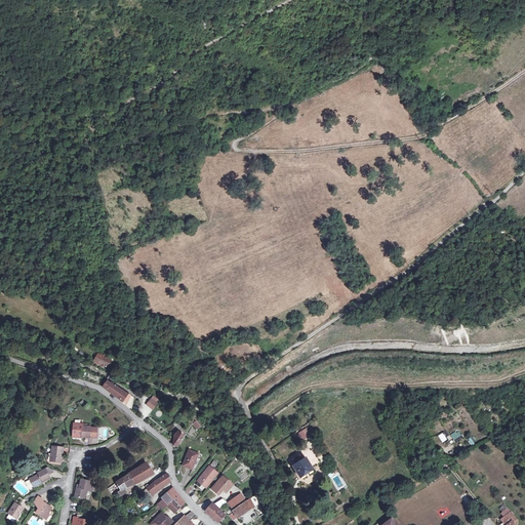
[(294,115),(292,109),(284,114),(287,119),(294,115)]
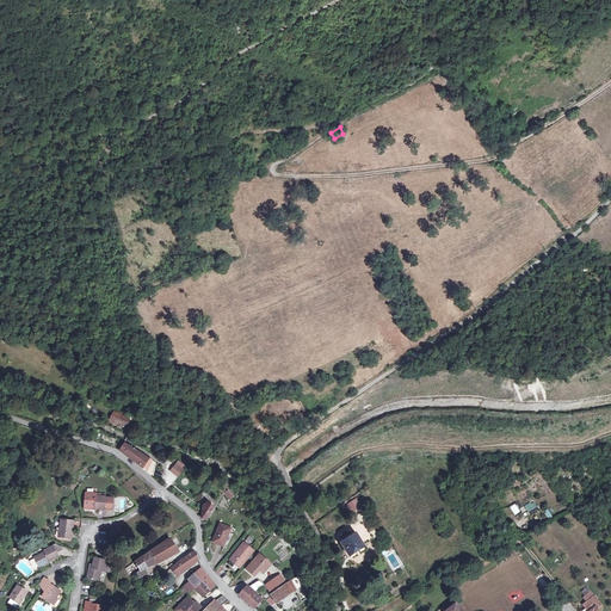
[(128,418),(124,417),(119,415),(121,412),(112,409),(110,420),(117,423),(116,426),(128,431),(131,418),(128,418)]
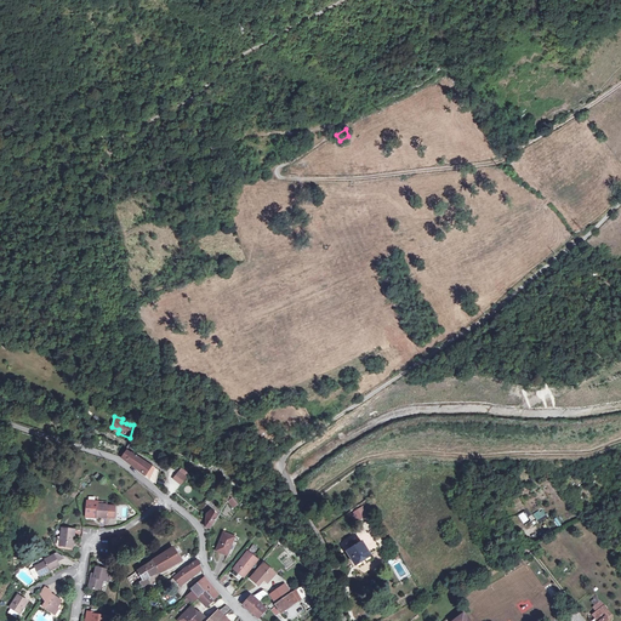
[(258,426),(258,429),(260,432),(263,433),(267,432),(268,428),(267,425),(265,423),(261,423),(258,426)]
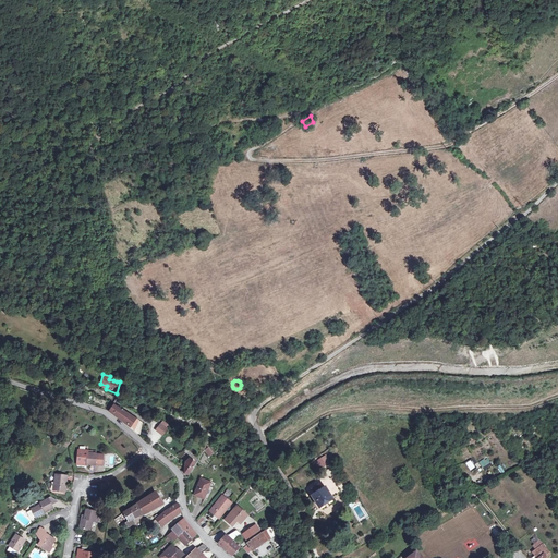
[(134,429),(140,435),(143,423),(134,417),(125,412),(113,405),(110,411),(118,417),(126,424),(129,425),(134,429)]
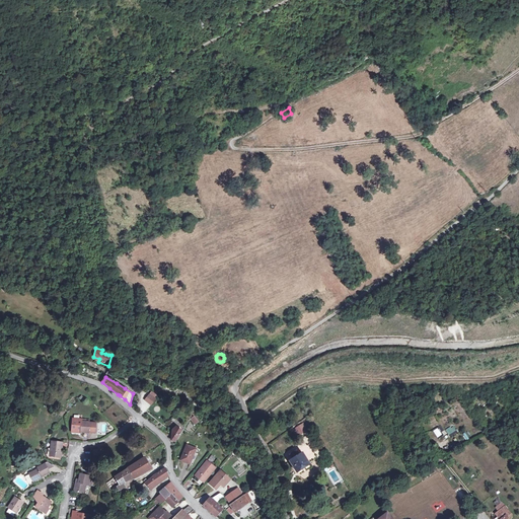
[(150,395),(146,400),(151,404),(155,399),(150,395)]
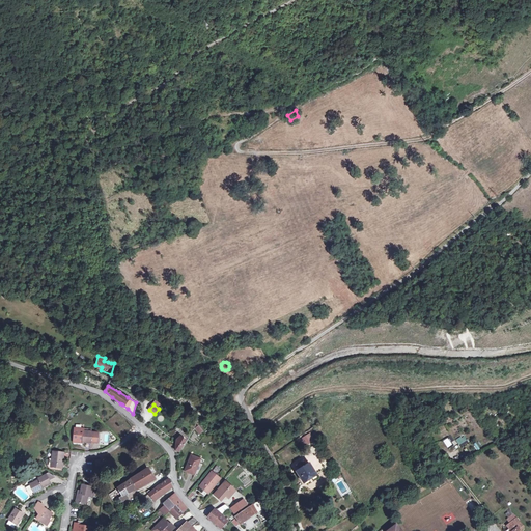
[(198,425),(194,428),(199,435),(203,430),(198,425)]
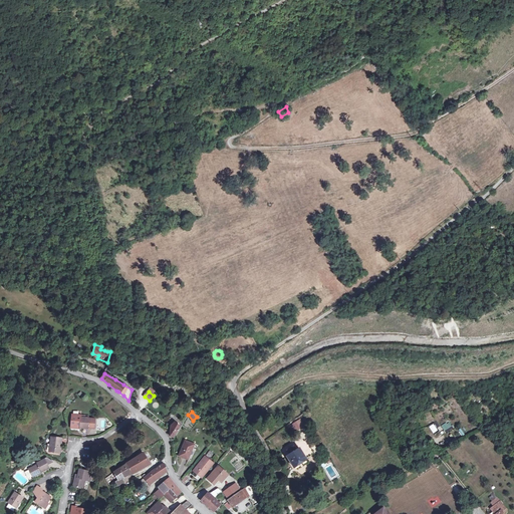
[(81,416),(72,415),(71,426),(80,427),(80,429),(88,429),(88,422),(88,418),(81,418),(81,416)]
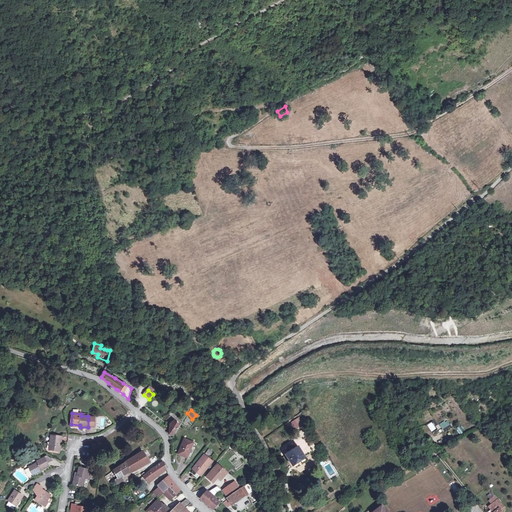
[(439,423),(442,429),(450,425),(448,419),(439,423)]
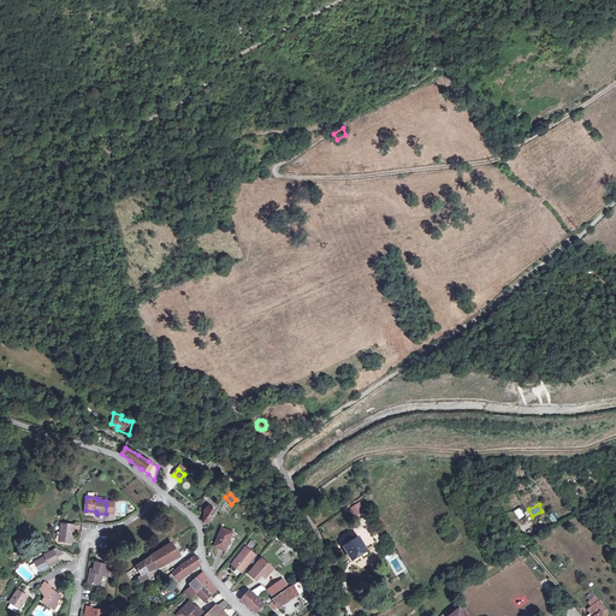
[(203,523),(208,525),(212,519),(217,511),(209,505),(205,510),(203,523)]
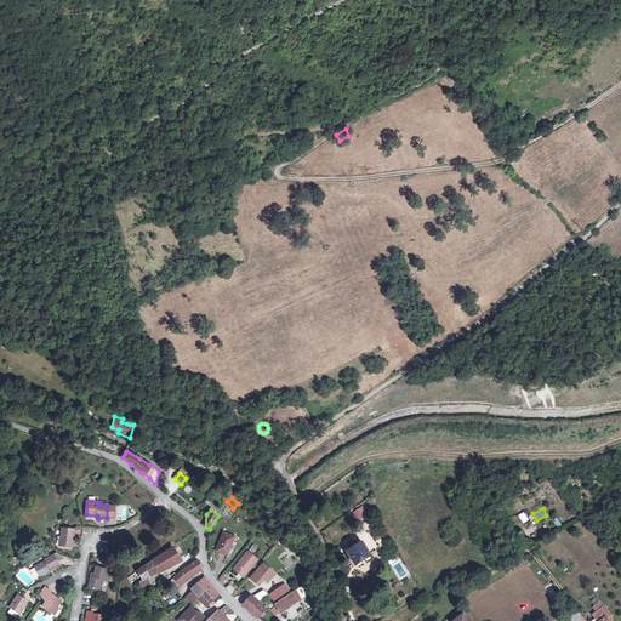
[(524,513),(519,517),(525,525),(530,522),(524,513)]
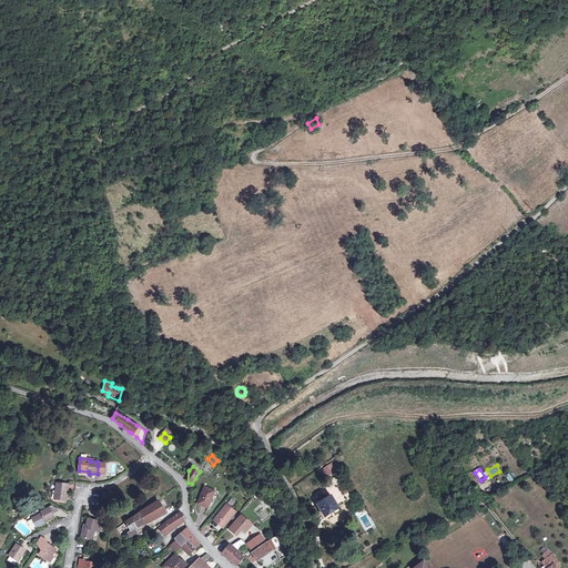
[(69,485),(57,483),(54,499),(66,500),(66,493),(68,493),(69,485)]
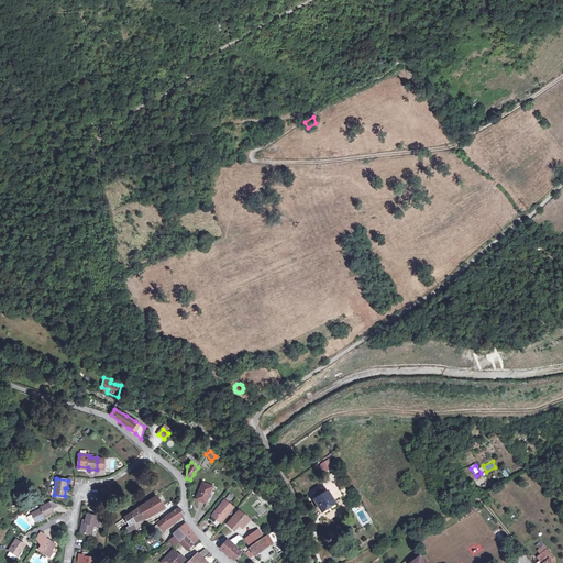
[(335,504),(335,503),(334,500),(342,496),(333,482),(322,488),(321,487),(313,493),(315,494),(312,496),(315,499),(322,511),(323,511),(324,511),(327,510),(328,508),(331,506),(332,507),(334,506),(335,504)]
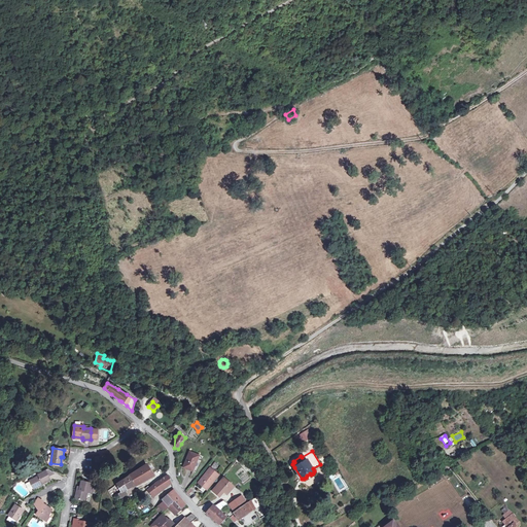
[(189,452),(183,467),(192,471),(199,456),(189,452)]
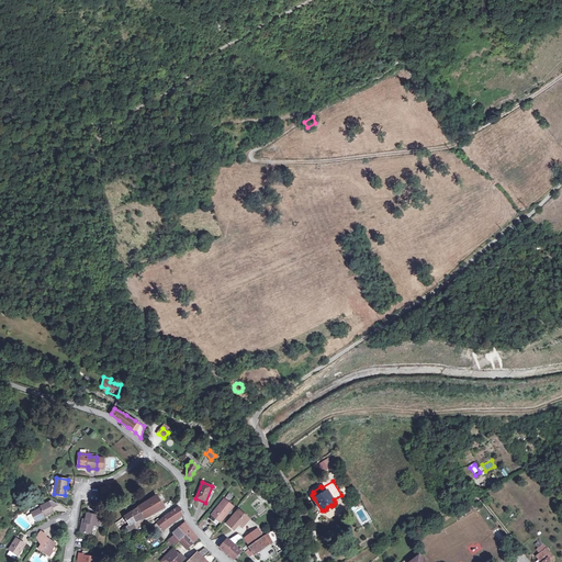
[(149,499),(138,508),(144,517),(163,506),(157,496),(156,496),(149,499)]
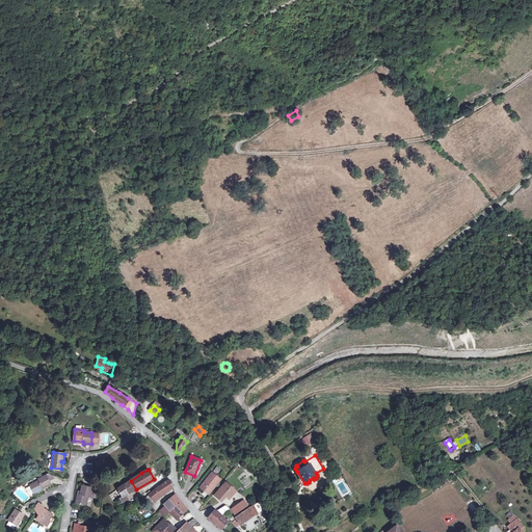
[(212,473),(201,487),(209,495),(221,480),(212,473)]
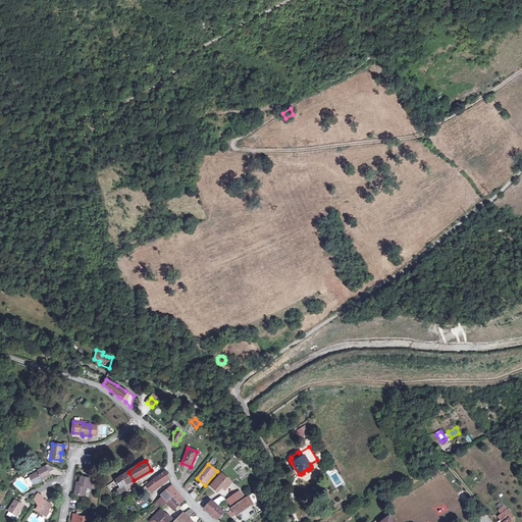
[(39,472),(30,476),(34,484),(43,480),(43,479),(50,475),(48,471),(54,469),(49,465),(46,466),(38,470),(39,472)]
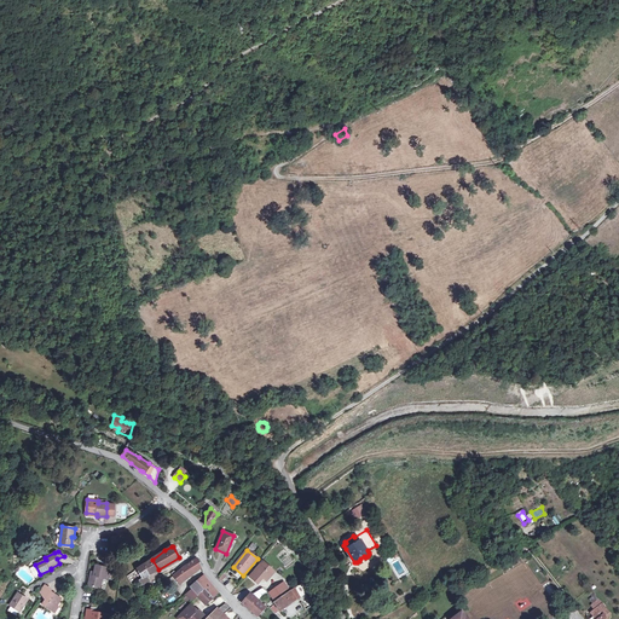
[(284,560),(283,560),(285,565),(291,560),(287,553),(282,556),(284,560)]
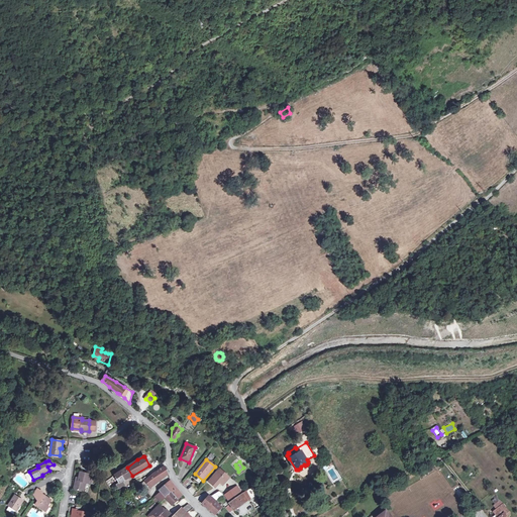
[(149,478),(145,482),(149,488),(160,481),(164,477),(163,477),(169,473),(166,467),(165,467),(154,473),(149,478)]
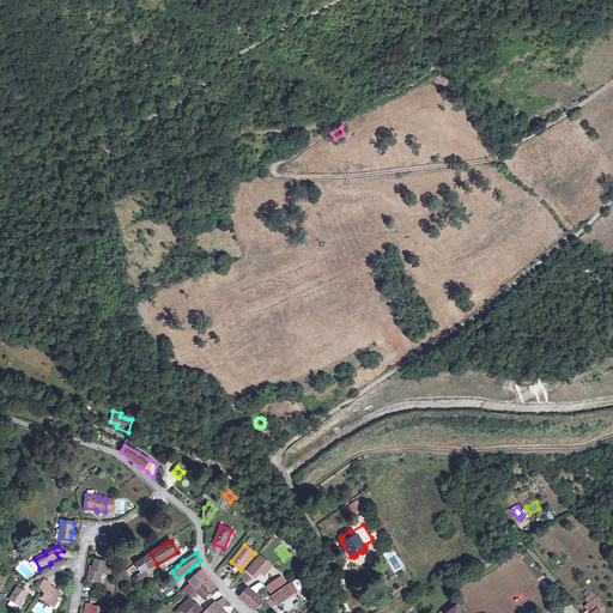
[(157,564),(151,554),(137,564),(143,572),(139,575),(141,578),(149,575),(146,571),(157,564)]
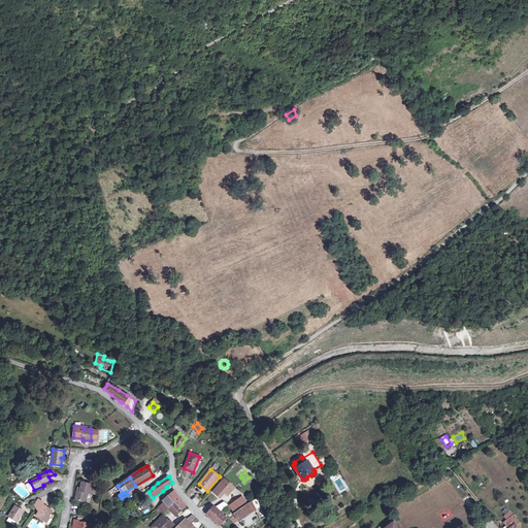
[(225,479),(222,482),(232,490),(234,487),(225,479)]
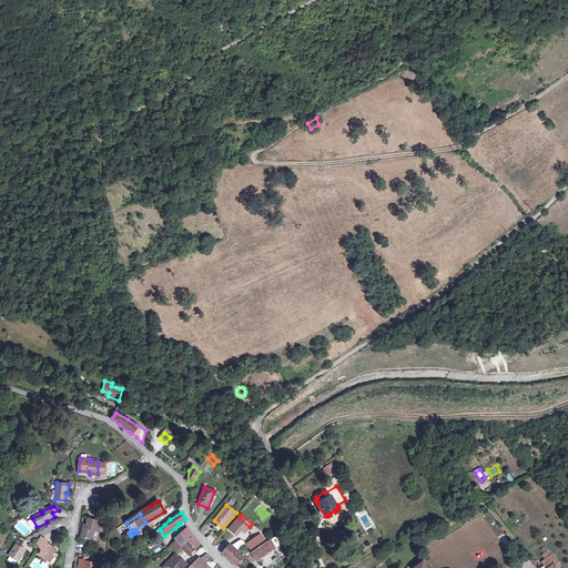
[(239,518),(229,529),(236,536),(241,530),(244,533),(250,527),(239,518)]
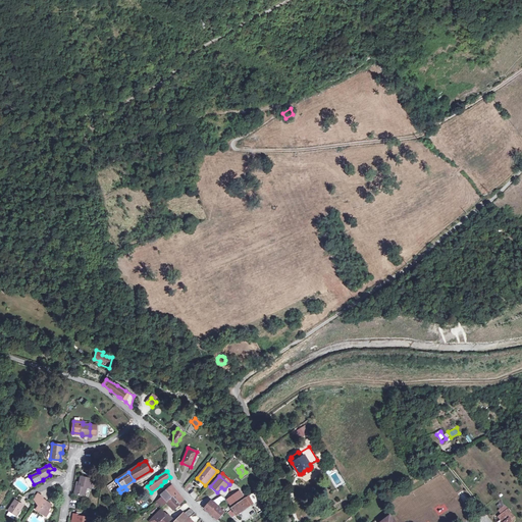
[(75,487),(74,494),(85,497),(87,487),(89,488),(90,487),(91,482),(92,479),(81,477),(80,482),(79,487),(75,487)]
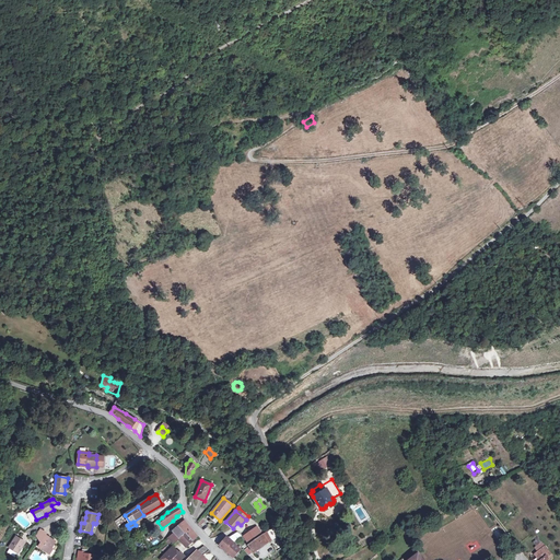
[(186,547),(193,541),(197,536),(185,521),(178,526),(172,532),(174,534),(178,539),(179,539),(184,545),(186,547)]
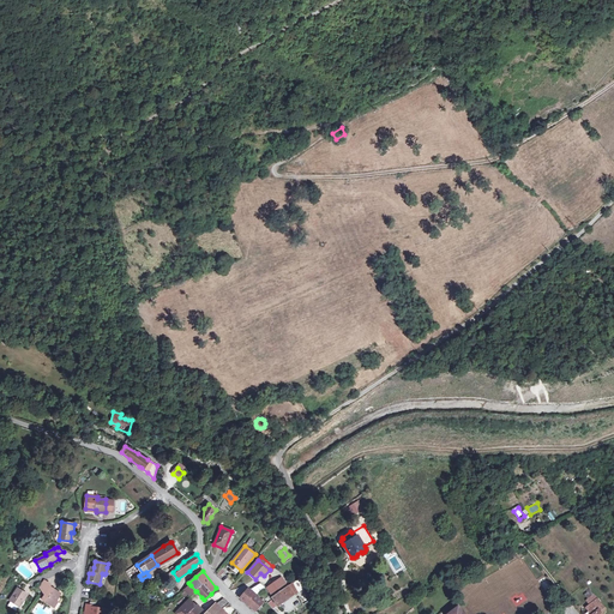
[(277,582),(266,588),(272,596),(288,585),(288,587),(298,581),(292,572),(277,582)]
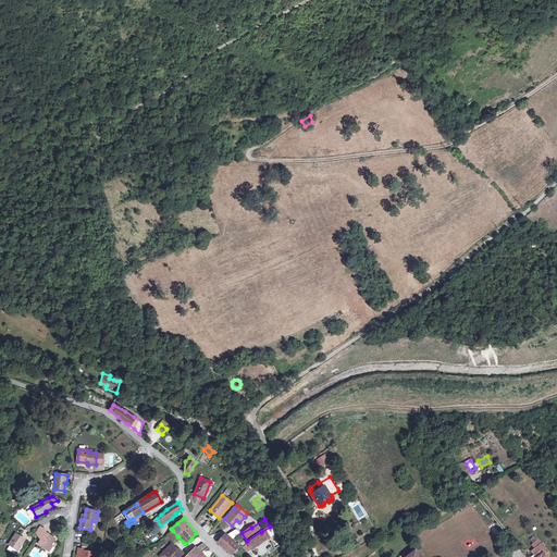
[(261,532),(261,531),(247,541),(246,541),(251,549),(269,537),(270,539),(279,532),(274,523),(270,527),(261,532)]
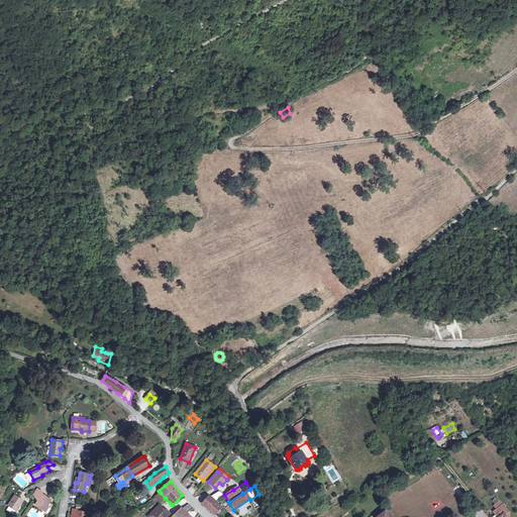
[(42,494),(43,493),(37,489),(34,495),(38,501),(35,505),(43,510),(46,506),(46,507),(52,500),(42,494)]
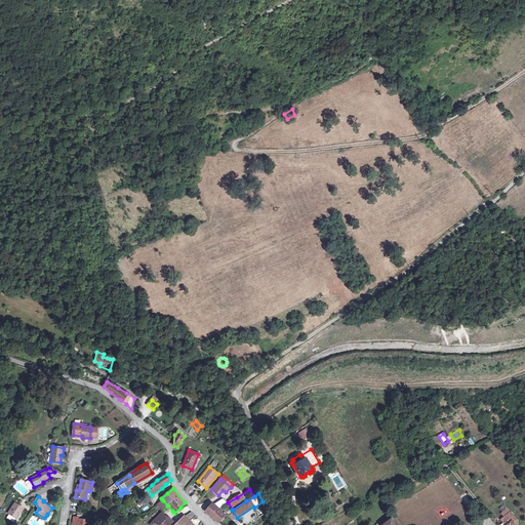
[(168,506),(167,506),(163,500),(158,505),(163,510),(168,506)]
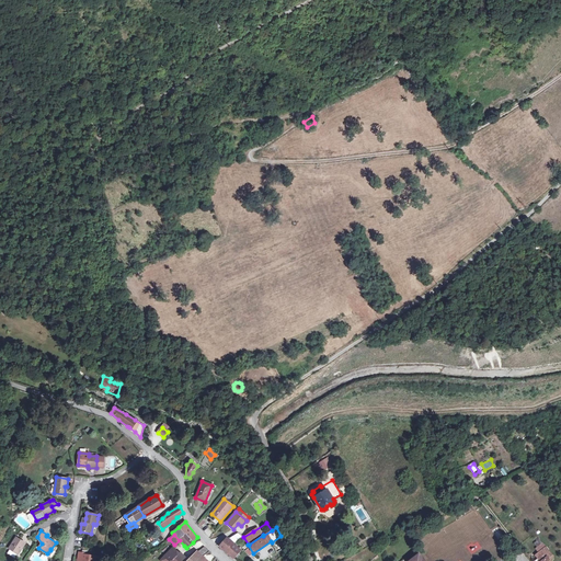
[(16,537),(9,549),(19,554),(25,544),(16,537)]
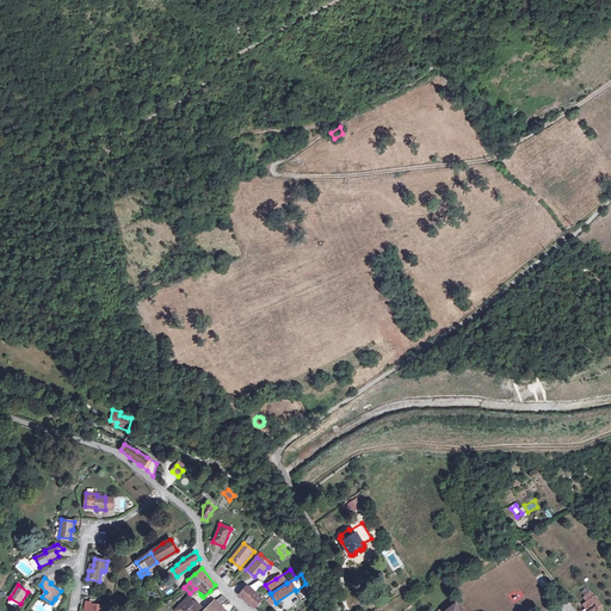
[(261,599),(247,587),(240,596),(254,608),(261,599)]
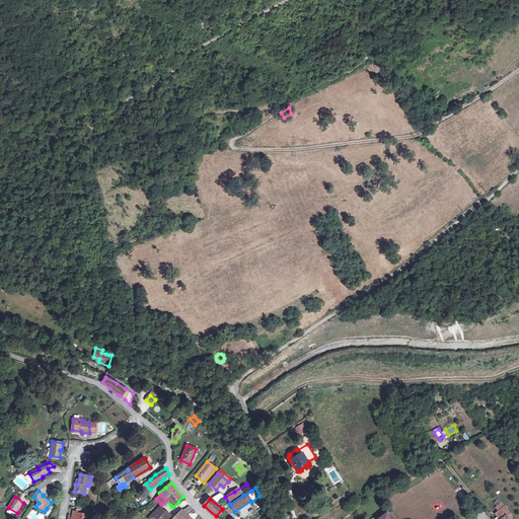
[(499,518),(508,518),(511,515),(507,509),(502,503),(496,508),(498,511),(495,514),(498,517),(498,516),(499,518)]
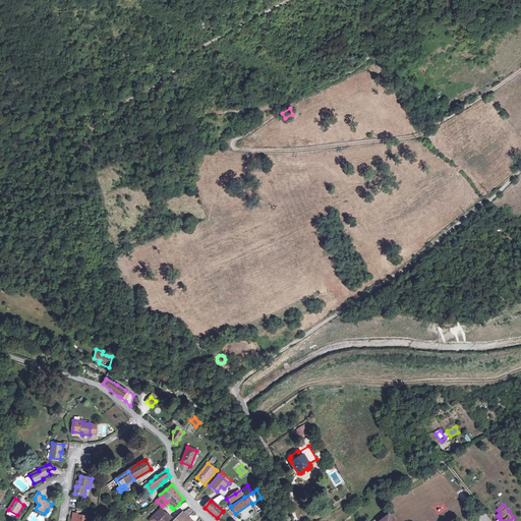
[(174,520),(188,520),(186,519),(194,512),(190,508),(184,512),(181,514),(174,520)]
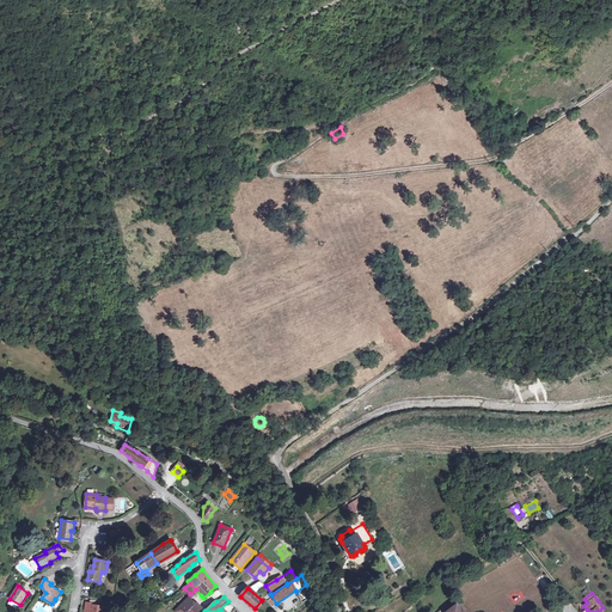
[(197,611),(201,609),(189,599),(179,607),(184,611),(197,611)]
